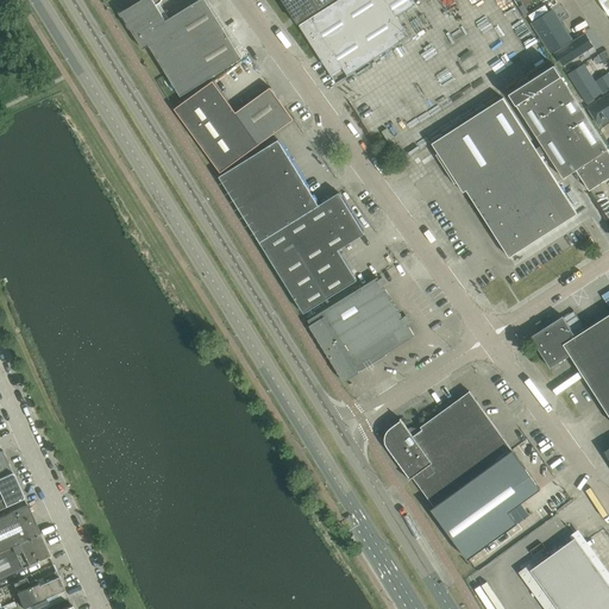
[(157,6),(159,4),(161,2),(162,2),(162,1),(162,0),(142,0),(124,11),(124,10),(119,13),(121,18),(123,17),(127,24),(127,25),(127,26),(129,29),(130,30),(131,30),(143,50),(149,46),(181,96),(242,58),(205,0),(200,0),(167,22),(157,6)]
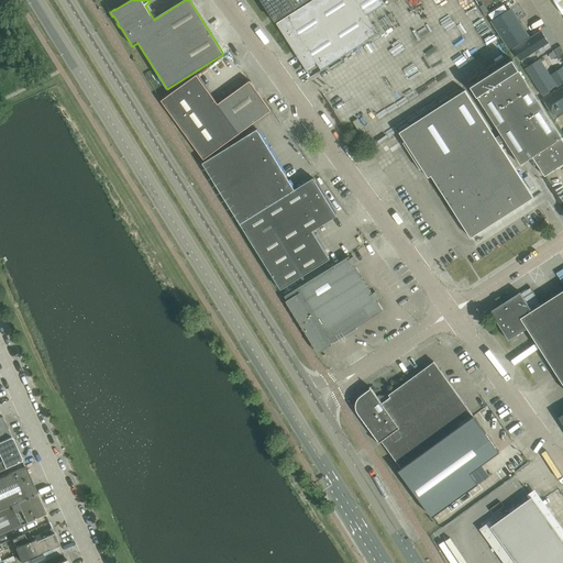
[(261,0),(276,22),(309,0),(261,0)]
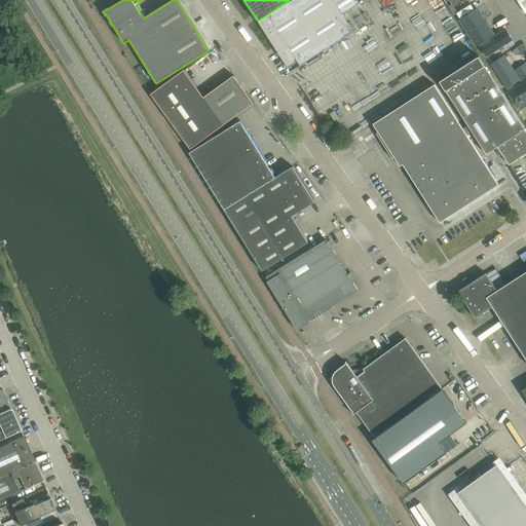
[(360,4),(357,0),(293,0),(259,23),(291,72),(353,32),(342,14),(360,4)]
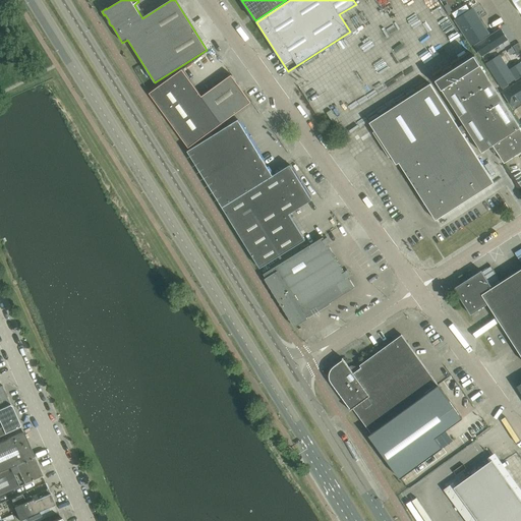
[(490,0),(472,0),(449,15),(469,47),(506,23),(490,0)]
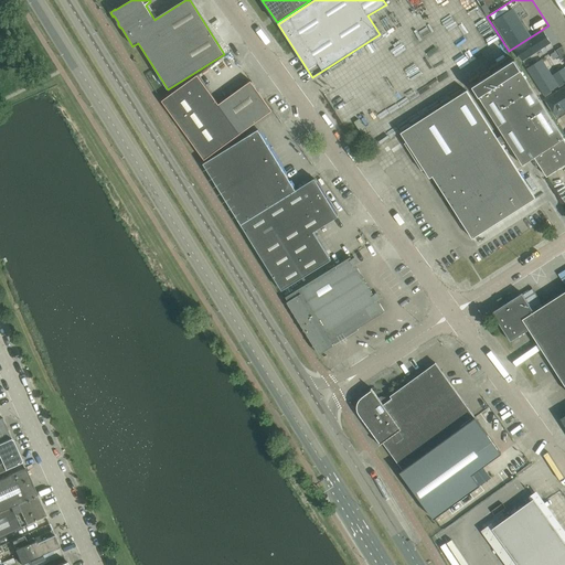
[(564,0),(555,0),(564,14),(564,13),(564,0)]
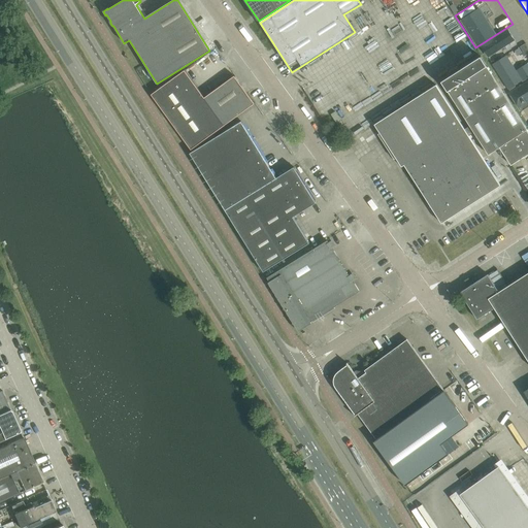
[(475,47),(481,57),(487,65),(524,41),(513,24),(475,47)]
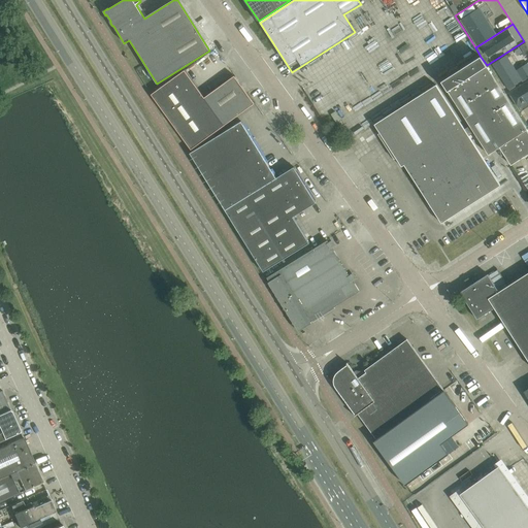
[(527,47),(524,41),(487,65),(505,95),(527,79),(527,47)]
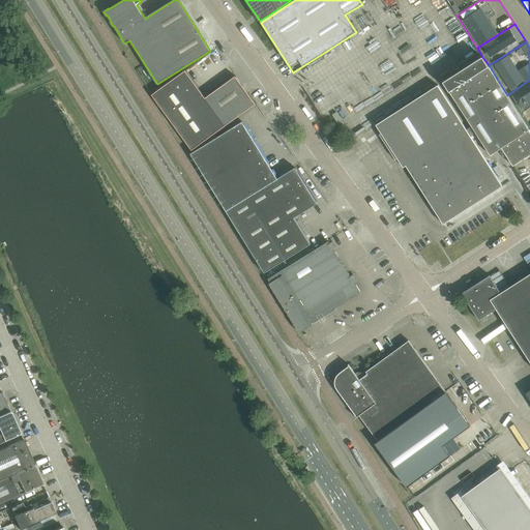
[(529,154),(529,130),(528,127),(507,95),(489,65),(482,57),(443,82),(491,155),(502,148),(513,166),(529,154)]
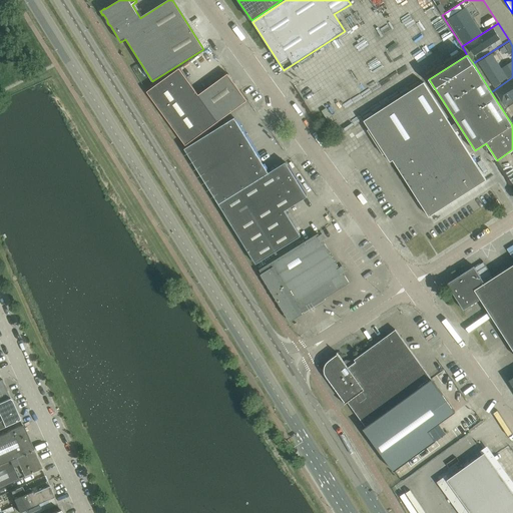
[(247,101),(228,74),(198,95),(179,68),(147,92),(185,145),(218,122),(247,101)]
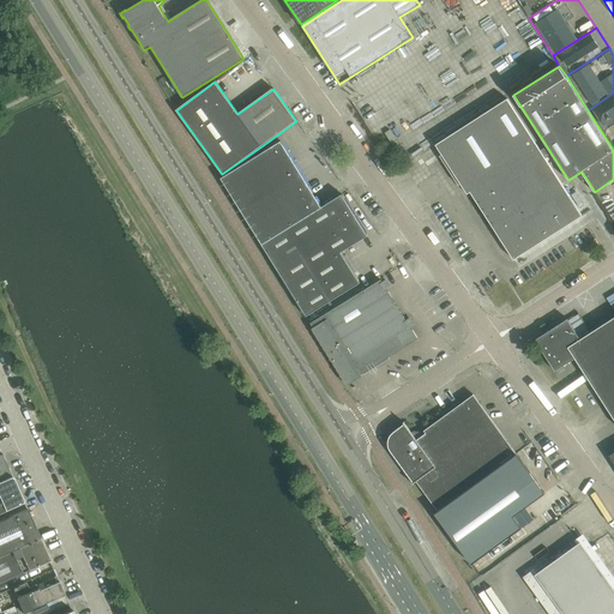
[(392,145),(409,145),(409,103),(380,103),(380,98),(383,98),(383,89),(372,89),(362,89),(361,130),(392,130),(392,145)]
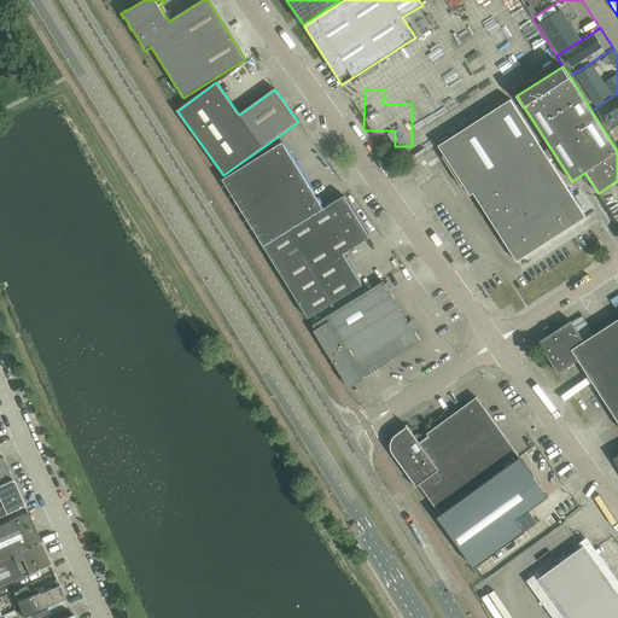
[(617,93),(592,111),(616,149),(617,146),(617,93)]
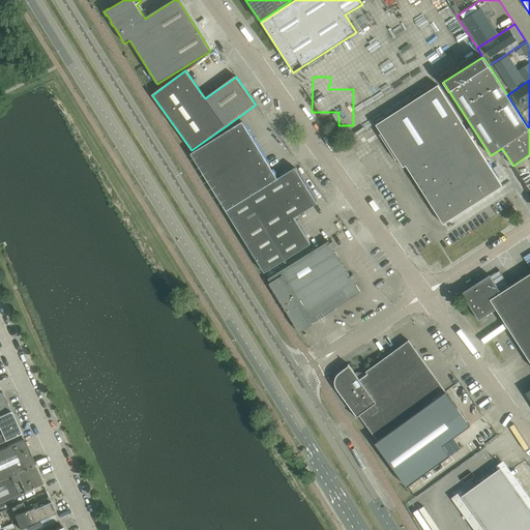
[(438,86),(376,125),(404,168),(406,166),(443,225),(503,186),(438,86)]
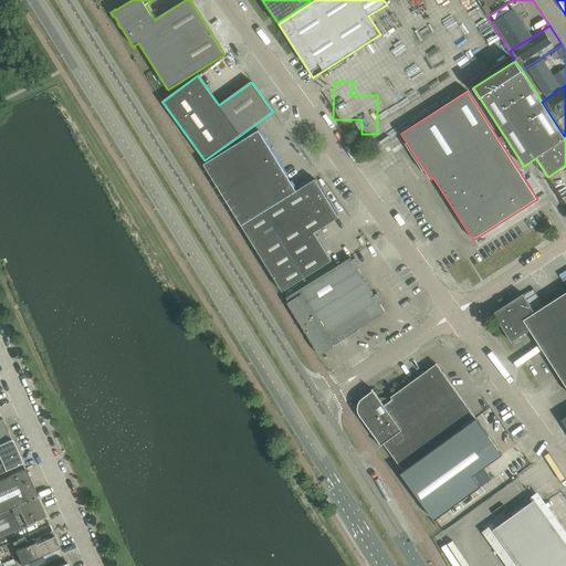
[(259,130),(207,163),(203,165),(241,226),(296,191),(259,130)]
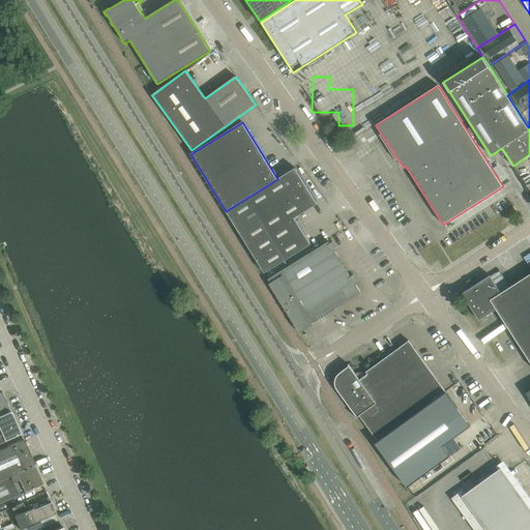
[(295,168),(277,179),(226,211),(265,273),(311,244),(295,218),(318,204),(295,168)]
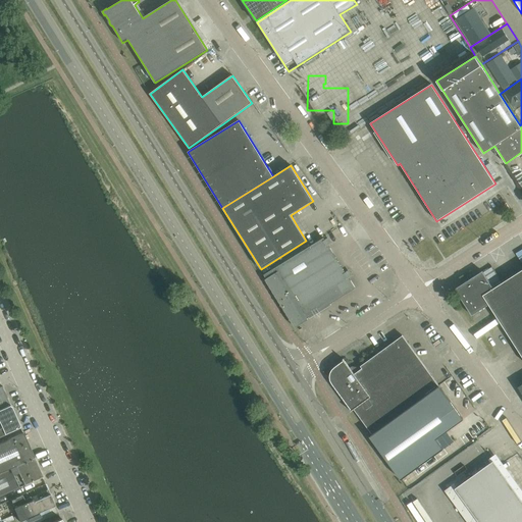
[(324,238),(264,275),(266,279),(265,279),(295,328),(308,320),(308,318),(355,289),(324,238)]
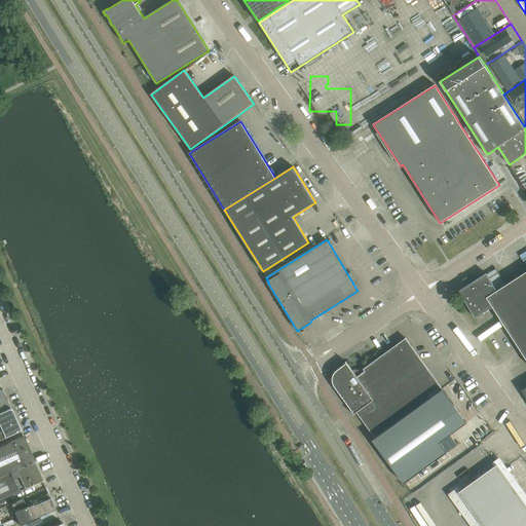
[(493,307),(525,359),(525,272),(497,291),(486,273),(458,292),(476,318),(493,307)]
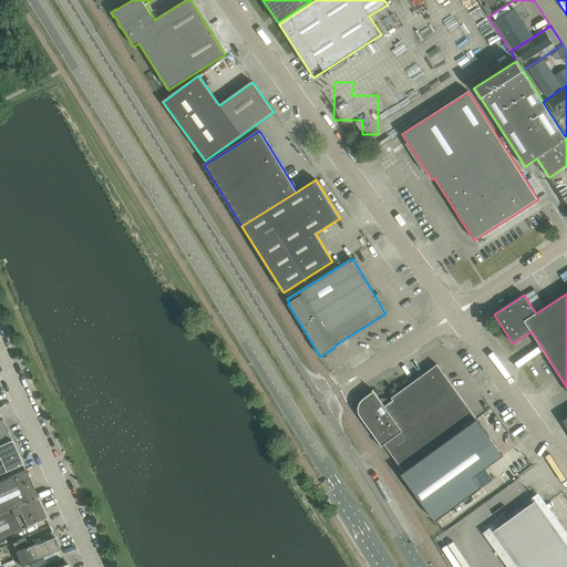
[(504,455),(477,420),(437,364),(392,398),(393,400),(385,406),(373,390),(372,391),(373,392),(364,399),(361,401),(359,405),(359,410),(359,413),(361,418),(382,446),(381,446),(381,447),(384,445),(412,483),(410,485),(436,522),(436,521),(482,487),(474,477),(504,455)]
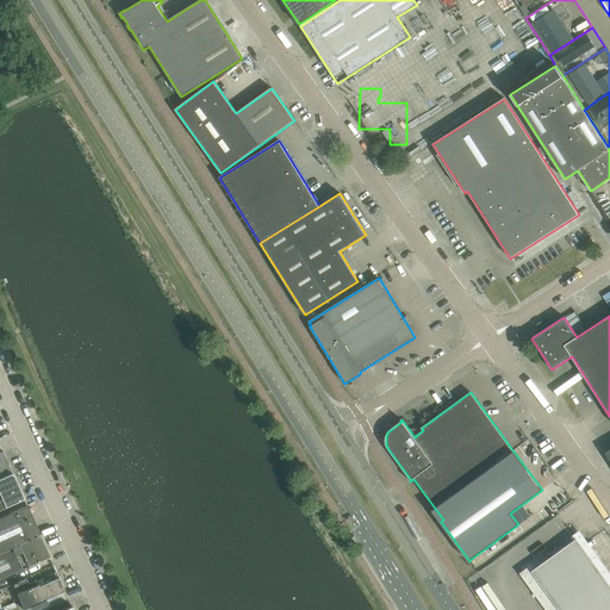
[(2,452),(0,453),(0,478),(12,474),(8,465),(2,452)]
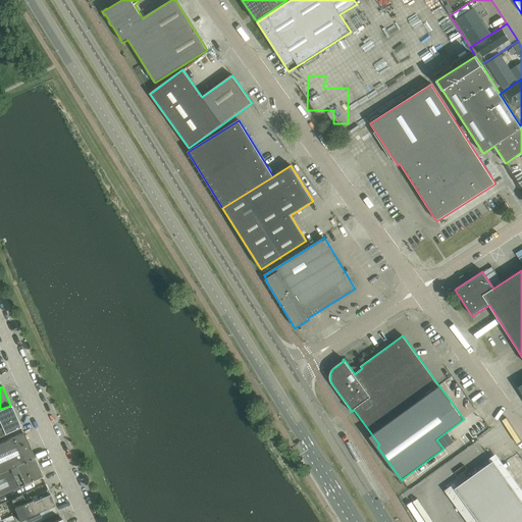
[(10,406),(0,409),(0,436),(20,427),(10,406)]
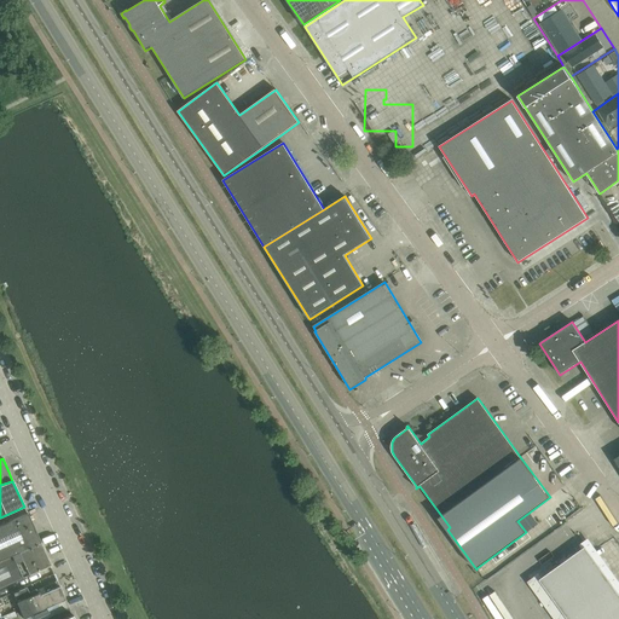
[(0,561),(41,543),(28,514),(0,525),(0,561)]
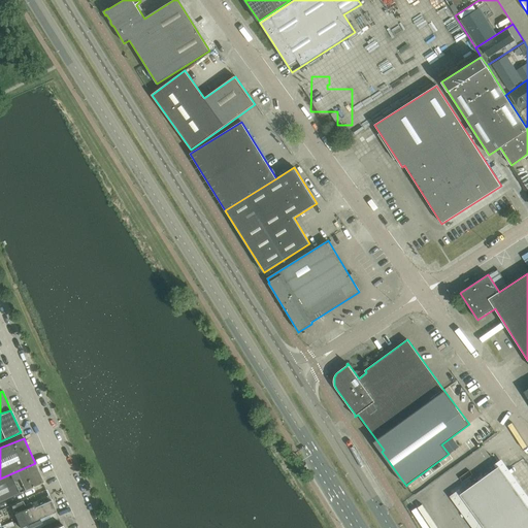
[(0,501),(43,482),(35,463),(0,479),(0,501)]
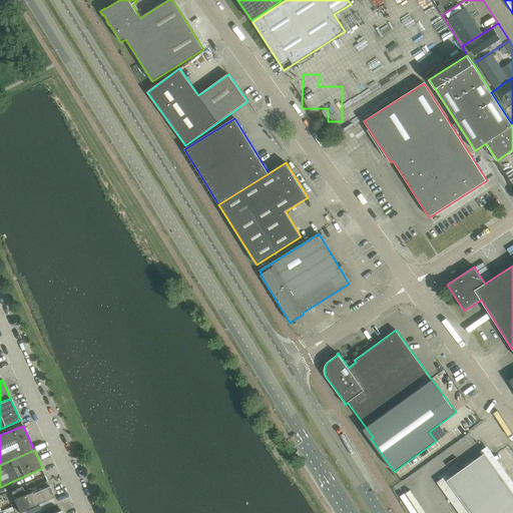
[(449,479),(447,481),(470,512),(512,512),(512,493),(485,454),(483,455),(449,479)]
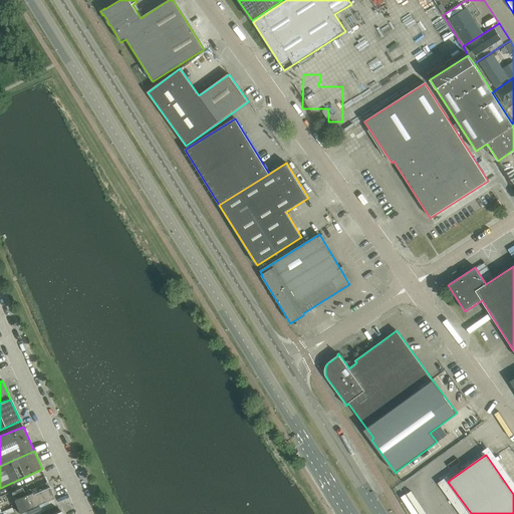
[(410,476),(405,467),(398,471),(403,480),(410,476)]
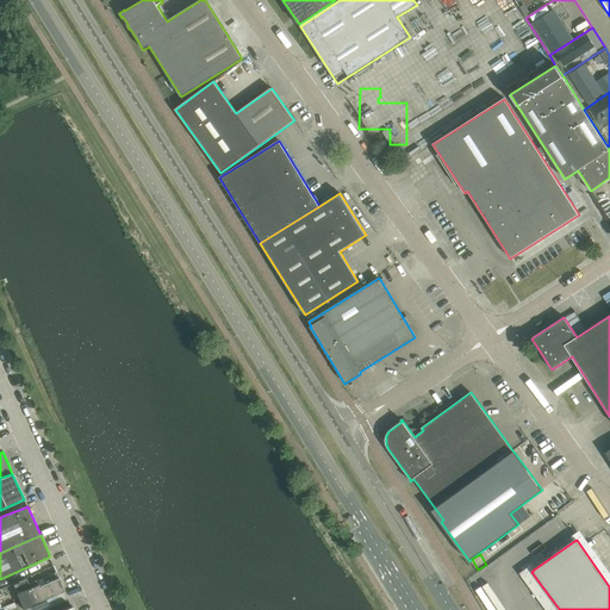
[(47,599),(64,591),(58,578),(39,586),(38,585),(37,585),(33,576),(13,584),(17,595),(23,609),(31,607),(32,609),(36,609),(49,604),(47,599)]
